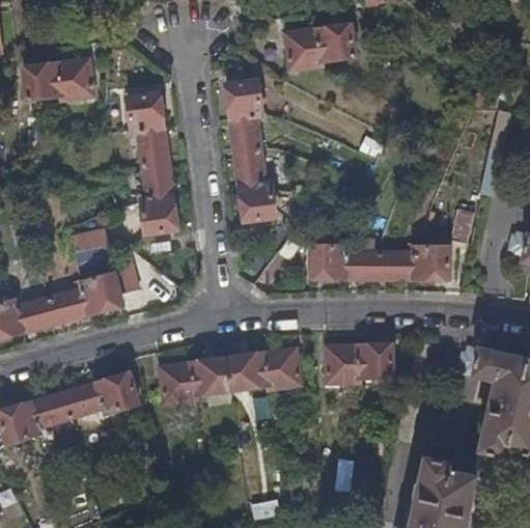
[(317,27),(322,59),(353,54),(347,23),(317,27)]
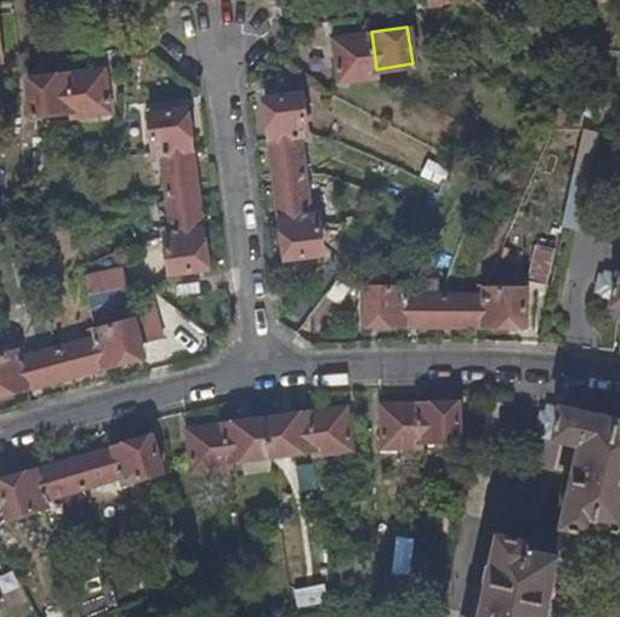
[(371,32),(369,32),(333,38),(340,79),(376,74),(376,69),(371,32)]
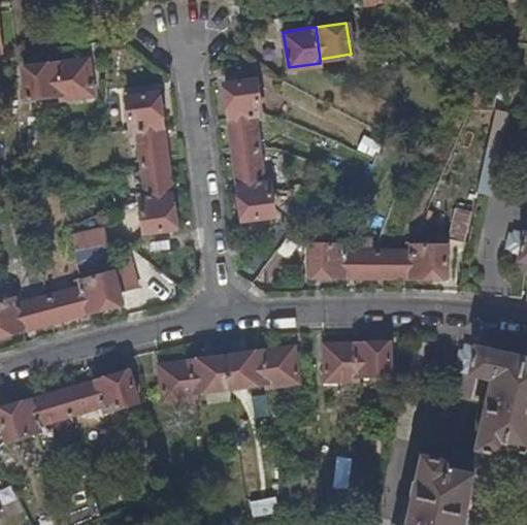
[(93,93),(88,58),(23,67),(29,108),(42,107),(41,97),(61,94),(62,98),(93,93)]
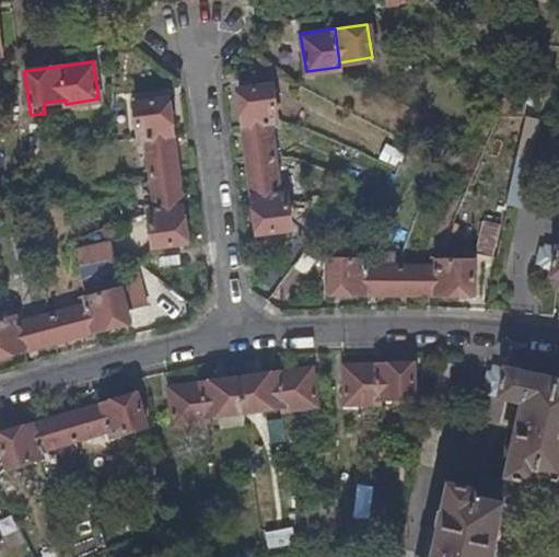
[(257,232),(292,227),(287,186),(281,186),(271,126),(279,124),(272,83),(236,86),(257,232)]
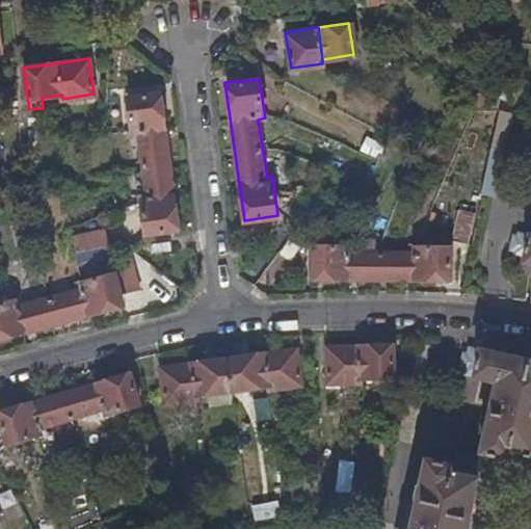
[(137,193),(144,234),(178,229),(159,91),(125,97),(131,136),(136,136),(145,192),(137,193)]
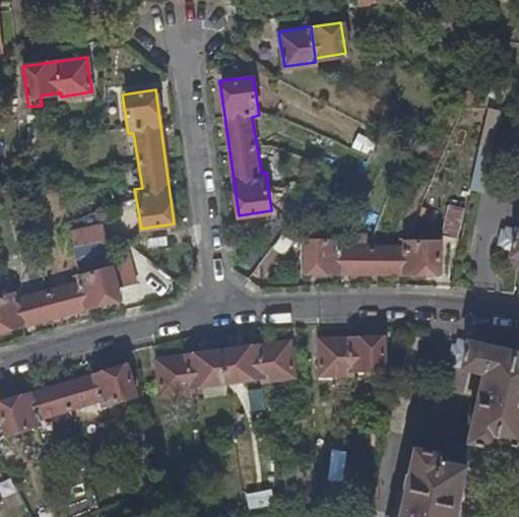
[(488,108),(470,187),(481,190),(500,111),(488,108)]
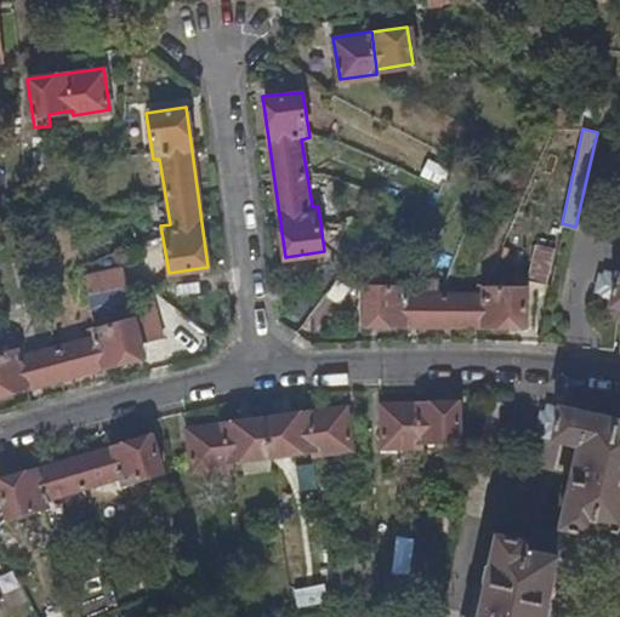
[(553,247),(535,243),(527,279),(545,284),(553,247)]
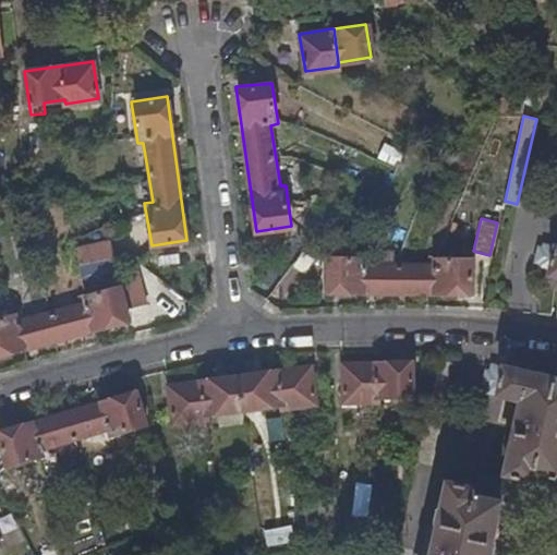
[(113,256),(109,240),(76,249),(81,265),(113,256)]
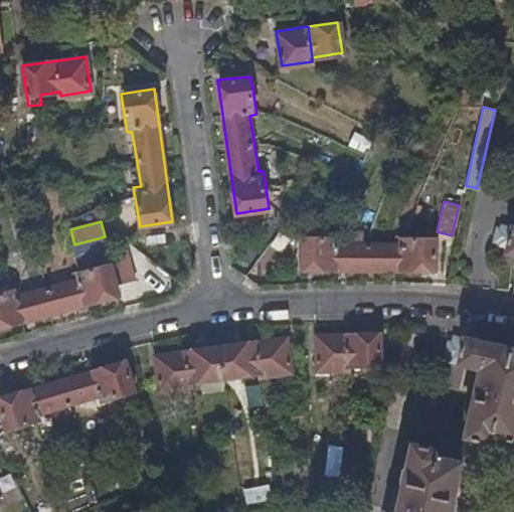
[(513,226),(501,224),(496,244),(506,246),(504,256),(509,263),(513,264),(513,226)]
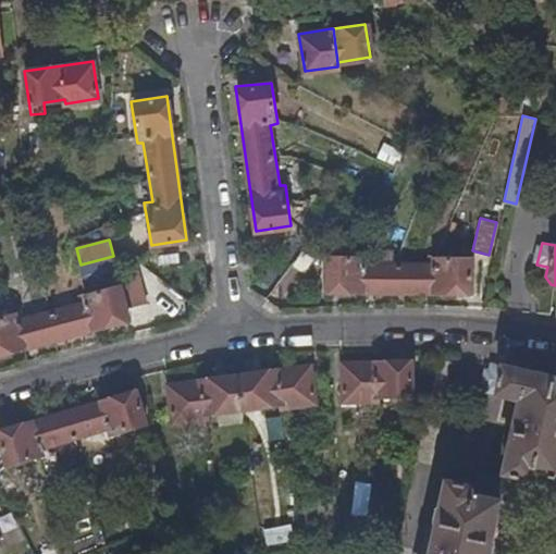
[(326,290),(361,290),(361,255),(326,256),(326,290)]
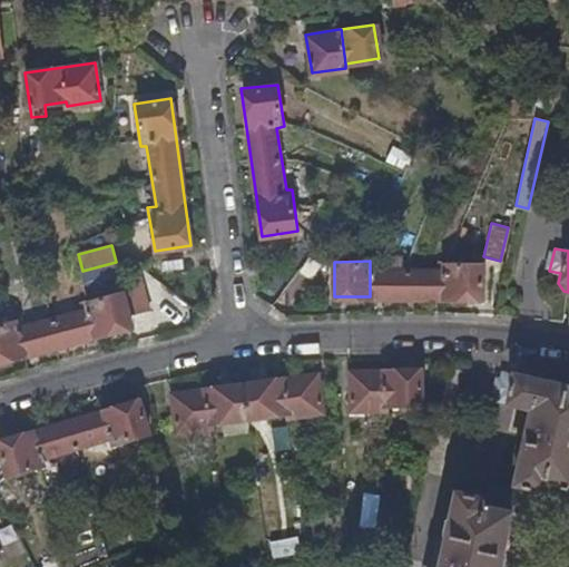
[(370,261),(370,296),(480,297),(479,263),(437,262),(437,269),(378,267),(378,261),(370,261)]
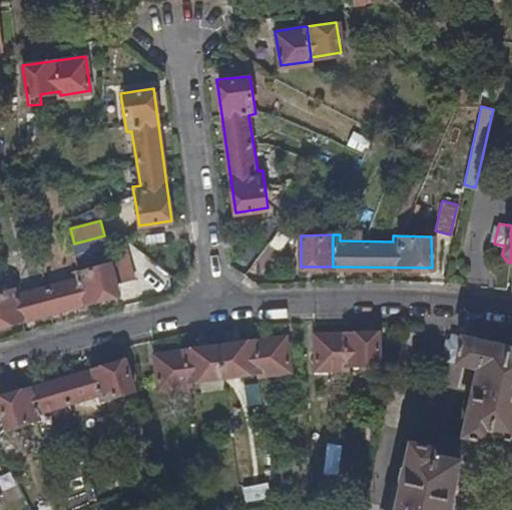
[(123,245),(109,263),(73,272),(74,278),(21,293),(19,285),(0,291),(0,325),(117,294),(114,281),(131,276),(123,245)]
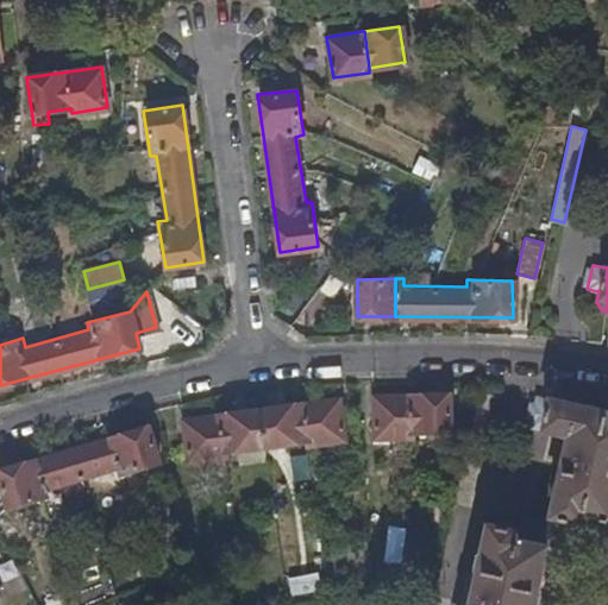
[(447,392),(373,395),(373,436),(411,435),(411,432),(449,430),(447,392)]
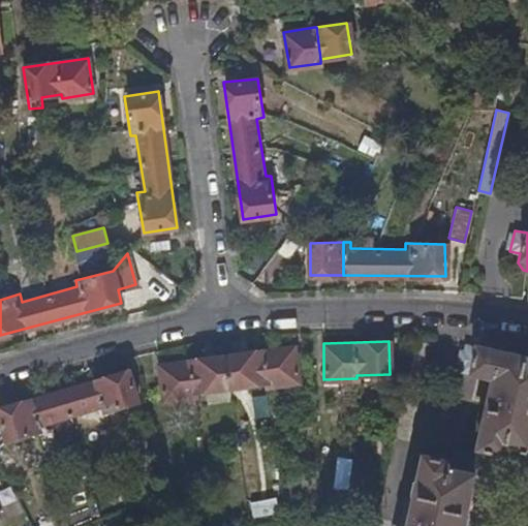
[(527,357),(464,342),(458,371),(492,378),(477,449),(496,454),(504,446),(527,452),(527,357)]
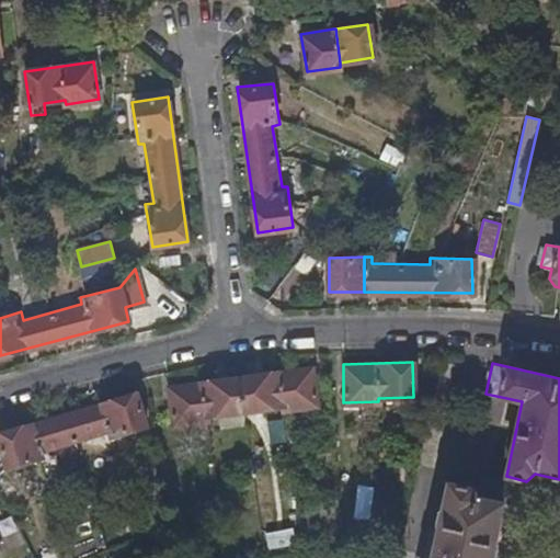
[(310,365),(169,384),(175,423),(208,420),(208,414),(282,403),(283,408),(316,405),(310,365)]
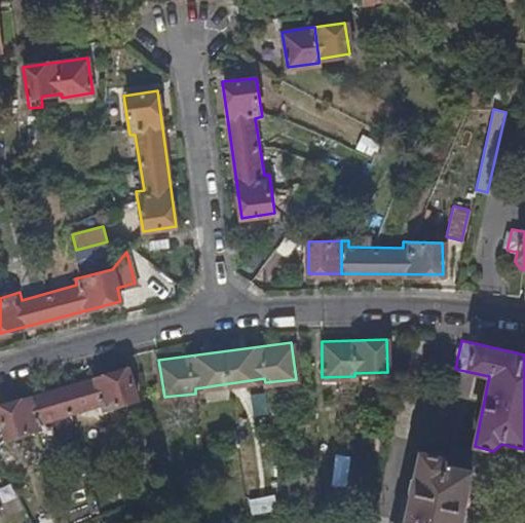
[(127,366),(0,404),(0,412),(8,437),(45,425),(43,418),(97,402),(100,411),(137,397),(127,366)]
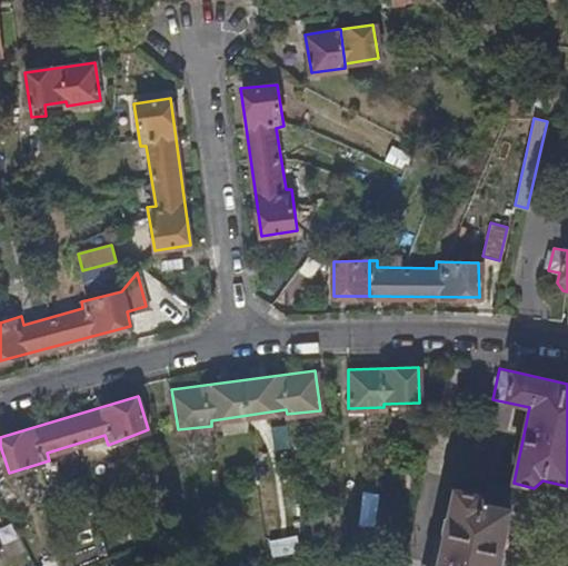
[(479,494),(455,488),(437,565),(497,565),(509,509),(481,504),(479,494)]
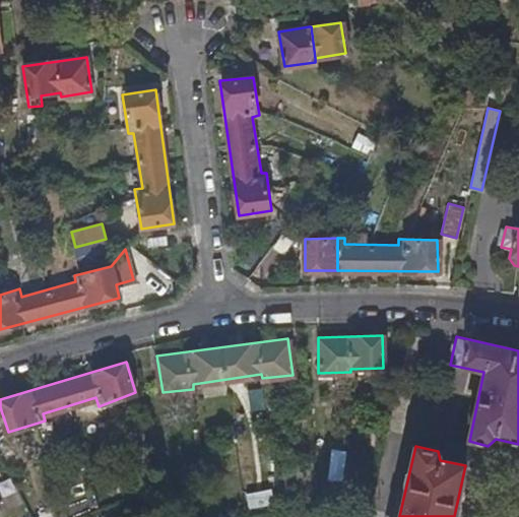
[(245,492),(248,506),(272,502),(270,488),(245,492)]
